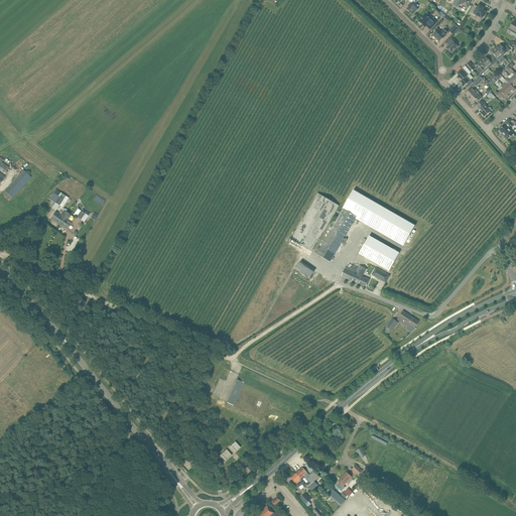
[(472,1),(470,0),(455,0),(452,5),(457,8),(458,6),(462,8),(463,7),(467,9),(472,1)]
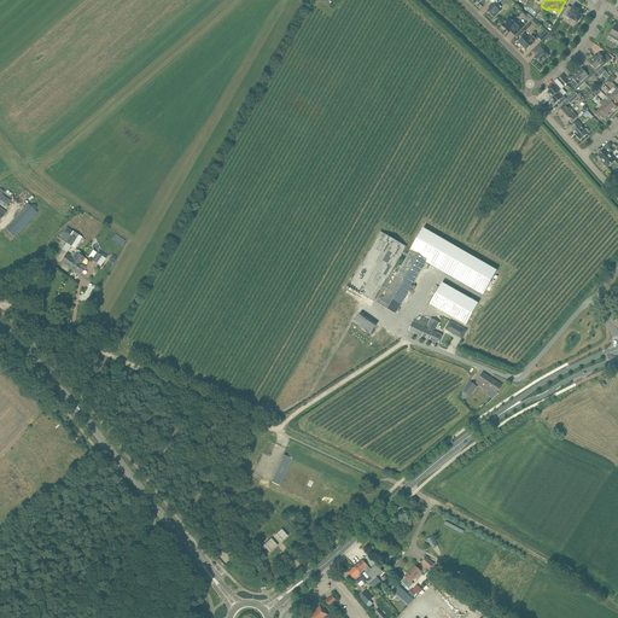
[(501,7),(495,1),(489,7),(490,9),(487,11),(494,18),(501,11),(499,10),(501,7)]
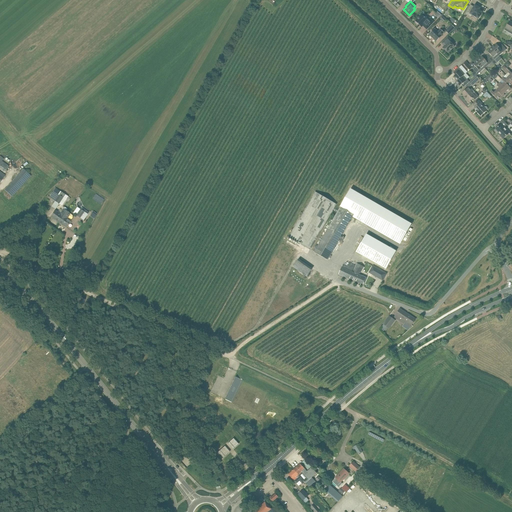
[(473,8),(470,6),(465,14),(469,16),(470,14),(478,19),(482,12),(479,10),(480,8),(475,5),(473,8)]
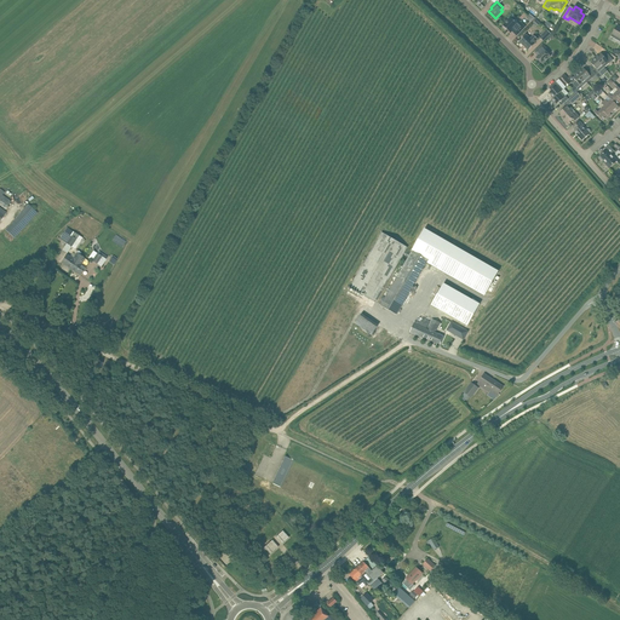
[(516,23),(511,18),(503,26),(511,33),(512,32),(517,35),(526,27),(520,21),(516,23)]
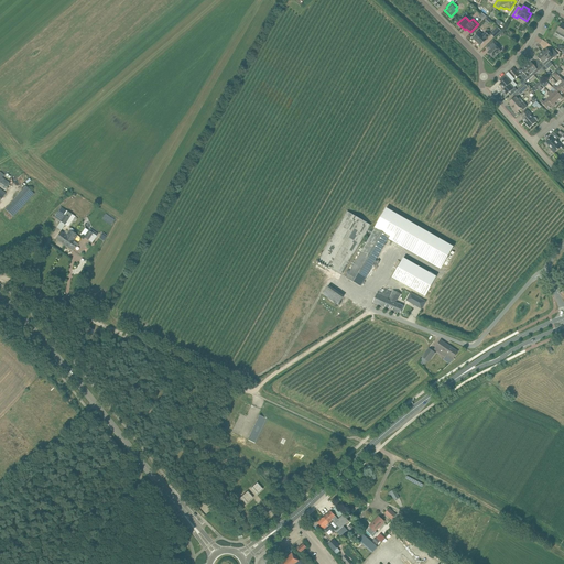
[(501,31),(498,28),(491,34),(495,38),(501,31)]
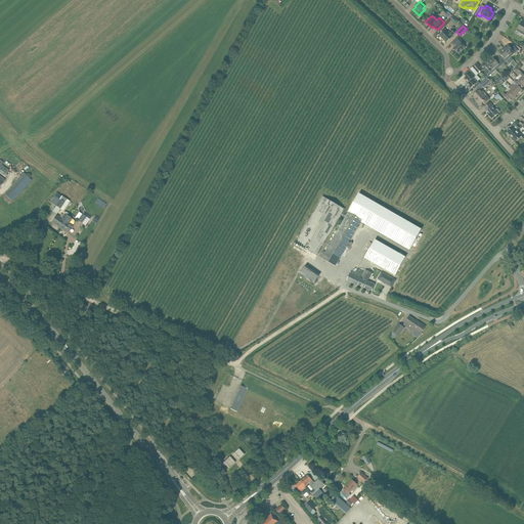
[(444,40),(446,43),(452,37),(451,36),(454,33),(451,30),(448,33),(445,30),(439,35),(442,38),(444,40)]
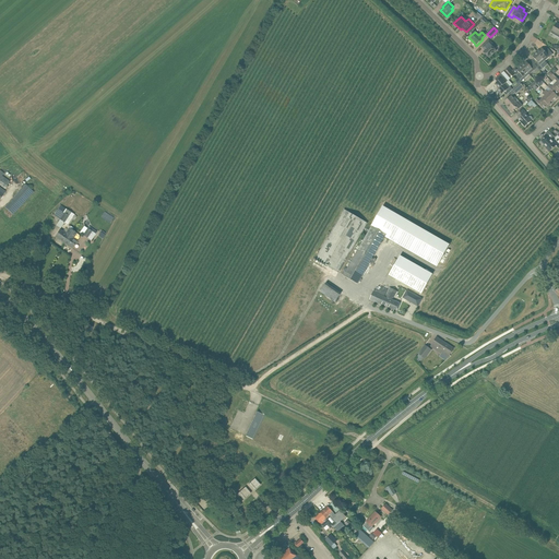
[(490,45),(492,44),(489,40),(482,47),(485,50),(484,52),(489,58),(497,50),(490,45)]
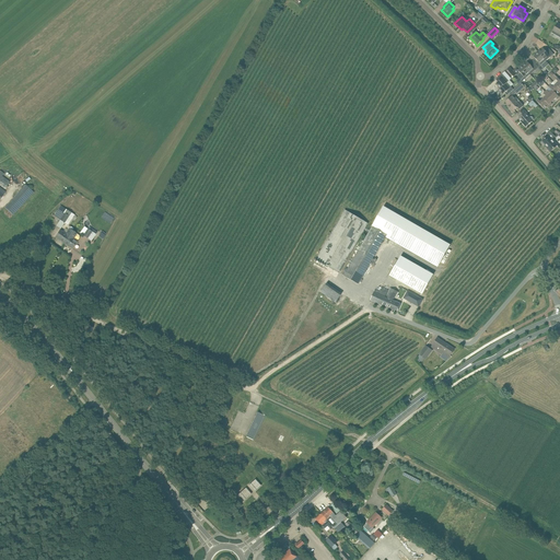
[(543,48),(538,53),(546,61),(553,54),(548,47),(545,50),(543,48)]
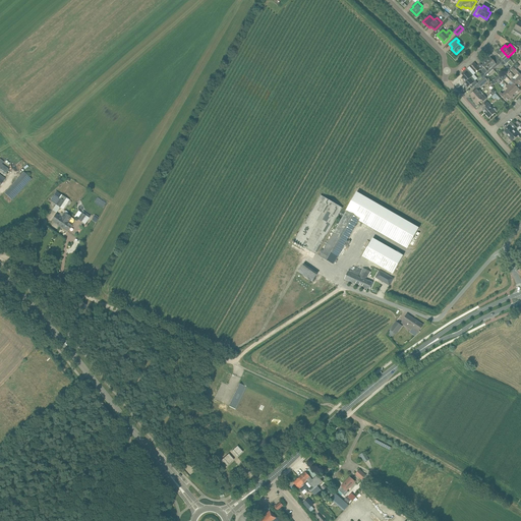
[(504,60),(508,57),(501,49),(497,53),(498,55),(496,57),(504,66),(507,63),(504,60)]
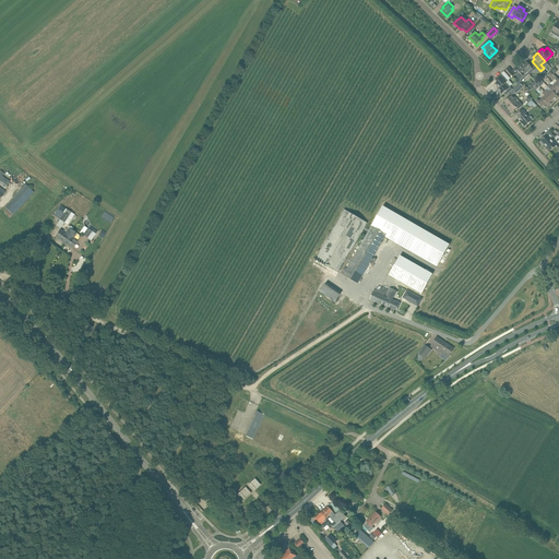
[(526,61),(522,66),(530,74),(537,68),(532,61),(528,63),(526,61)]
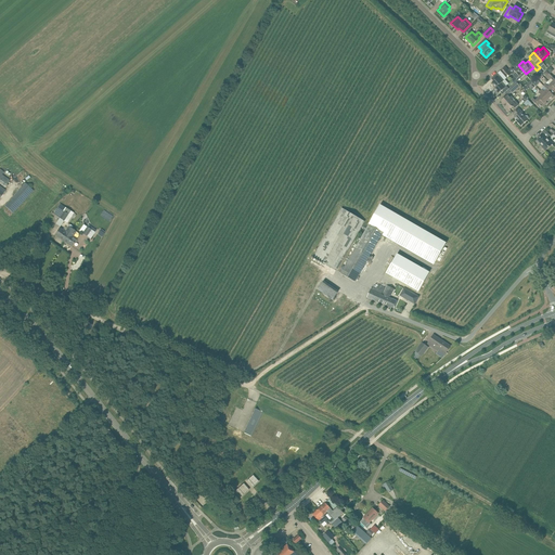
[(512,74),(515,78),(519,82),(523,79),(520,78),(526,74),(518,65),(513,69),(515,72),(512,74)]
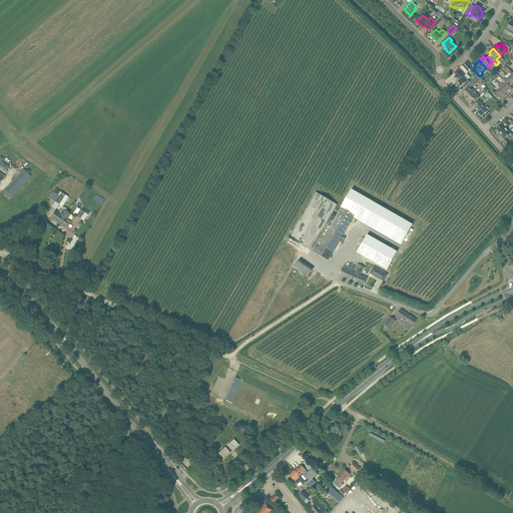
[(473,68),(467,61),(465,63),(471,70),(473,68)]
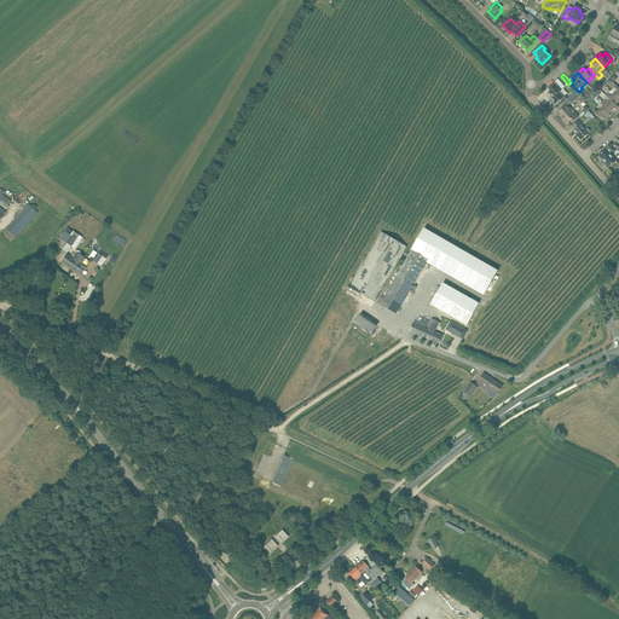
[(553,98),(560,91),(562,90),(555,81),(548,87),(550,91),(548,92),(553,98)]
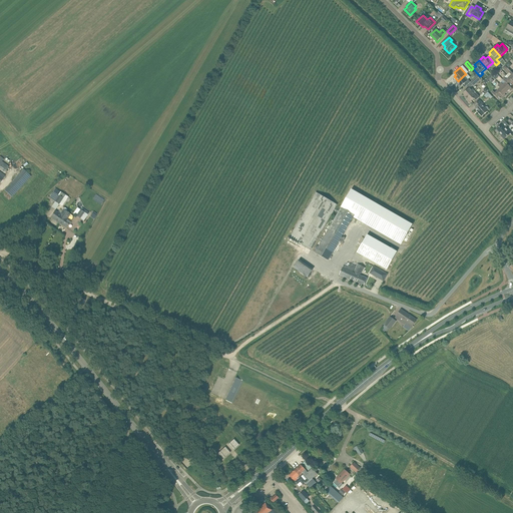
[(464,75),(458,81),(457,82),(461,87),(462,85),(464,87),(470,82),(464,75)]
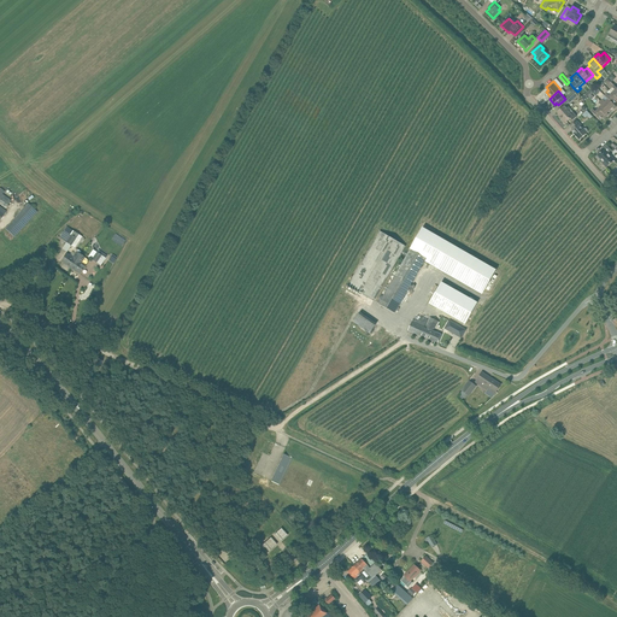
[(574,90),(566,98),(569,103),(577,94),(574,90)]
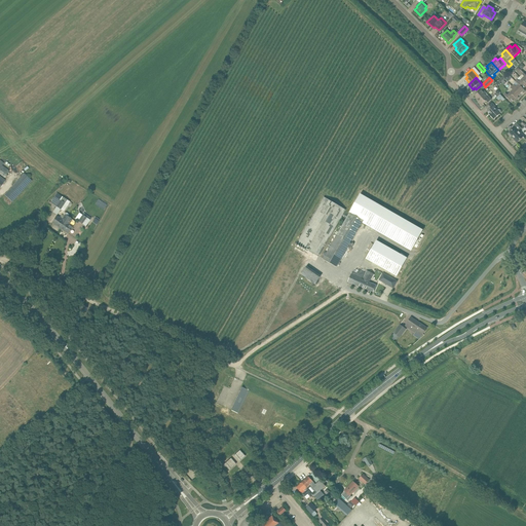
[(517,79),(516,81),(519,84),(523,89),(525,86),(525,87),(525,83),(522,79),(519,81),(517,79)]
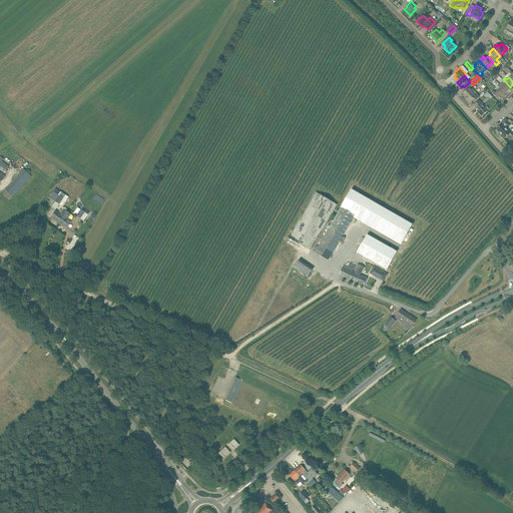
[(510,87),(506,82),(503,79),(500,81),(501,82),(499,84),(507,92),(509,89),(510,90),(512,88),(510,87)]
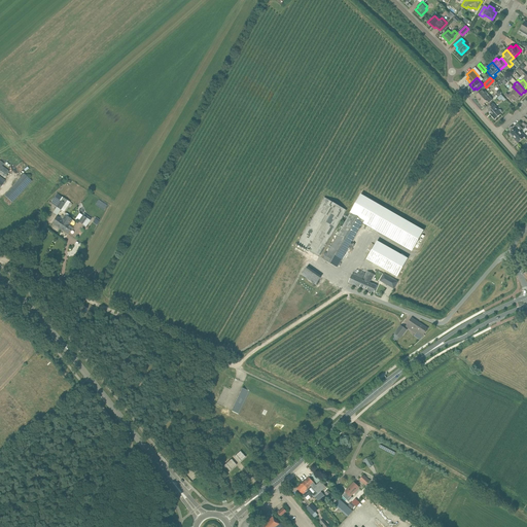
[(508,91),(512,93),(518,100),(520,98),(519,97),(521,95),(513,86),(512,88),(508,91)]
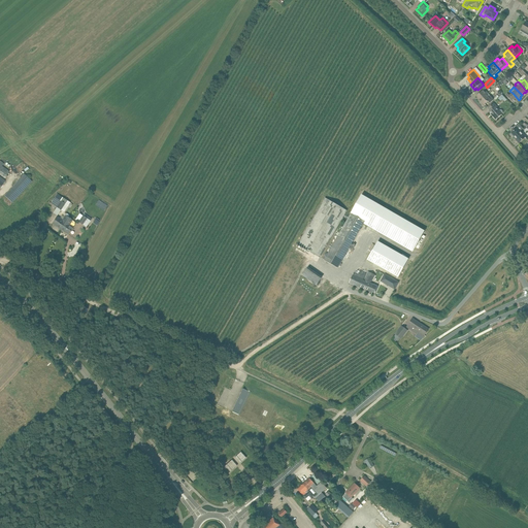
[(485,89),(481,93),(476,96),(481,101),(480,102),(483,105),(488,101),(490,103),(493,100),(493,98),(490,96),(488,97),(486,95),(488,93),(485,89)]
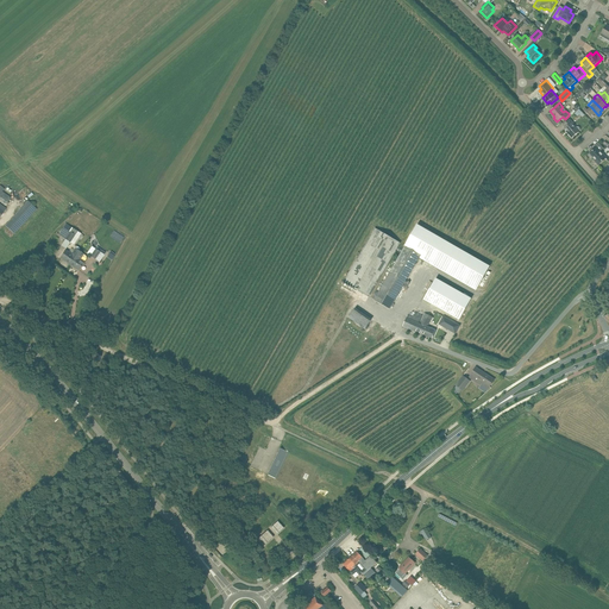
[(585,107),(583,110),(588,114),(592,119),(595,115),(596,117),(598,115),(591,107),(588,110),(585,107)]
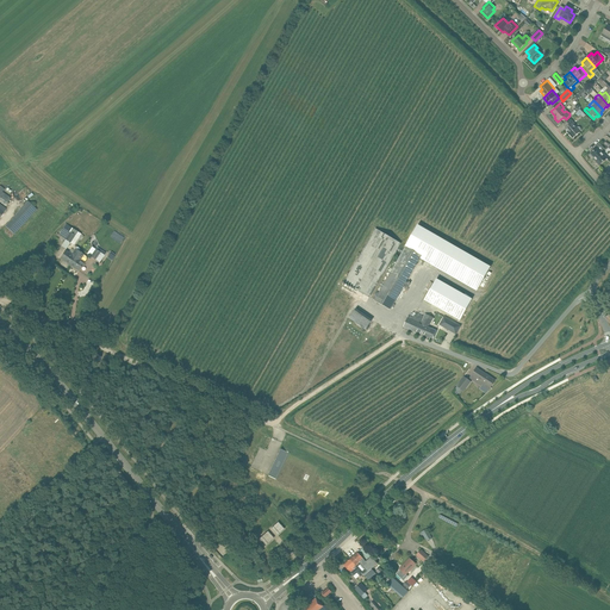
[(578,128),(577,129),(572,123),(573,122),(571,119),(564,125),(566,128),(565,129),(570,134),(568,134),(573,138),(580,131),(582,130),(580,129),(580,128),(578,128)]
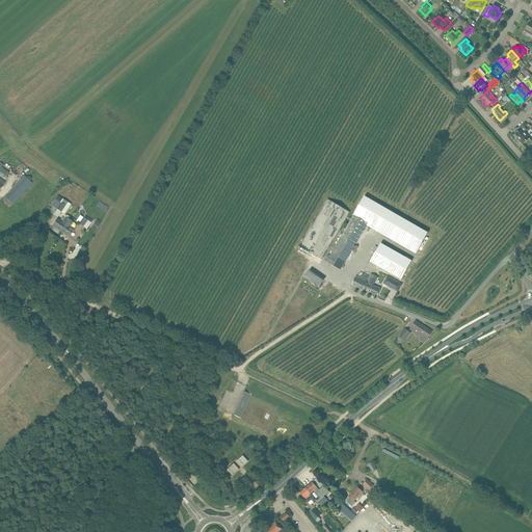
[(519,128),(521,129),(514,134),(521,140),(520,140),(523,144),(529,138),(525,132),(527,130),(523,124),(519,128)]
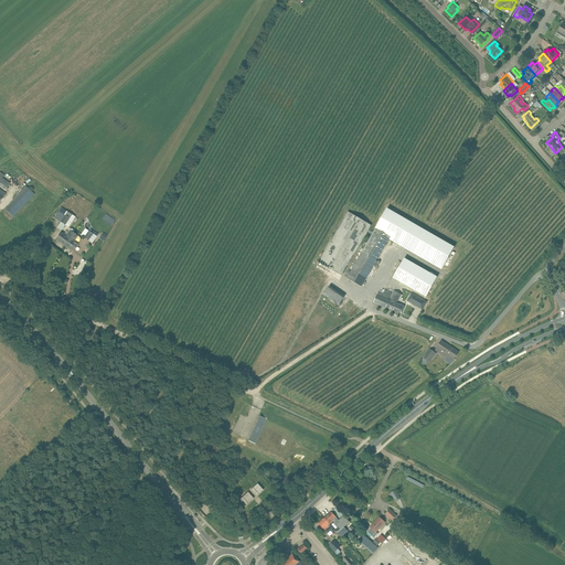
[(10,183),(2,178),(3,176),(0,172),(0,201),(6,193),(0,189),(0,184),(7,190),(10,183)]
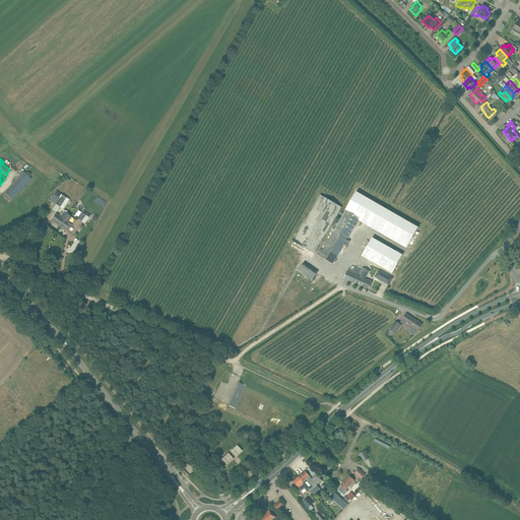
[(22,171),(3,193),(11,200),(30,179),(22,171)]
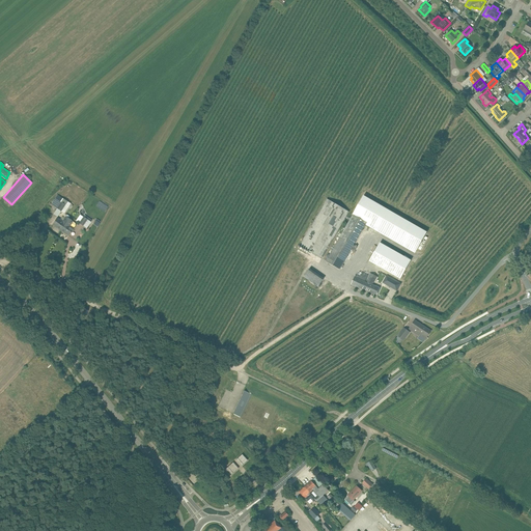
[(55,198),(51,204),(57,208),(61,212),(64,214),(71,203),(62,198),(60,202),(55,198)]
